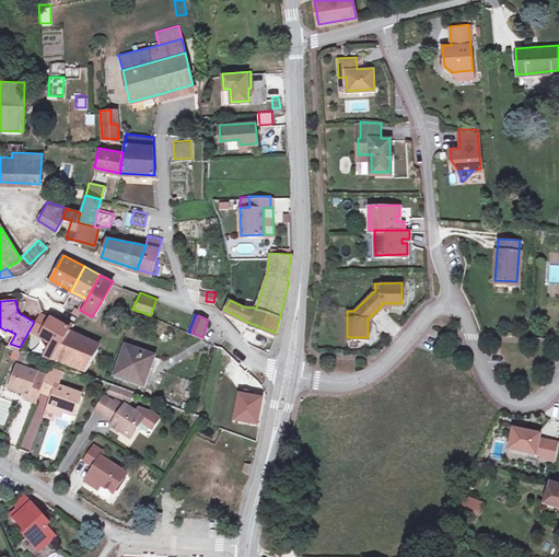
[(59,345),(69,328),(61,324),(50,317),(41,334),(59,345)]
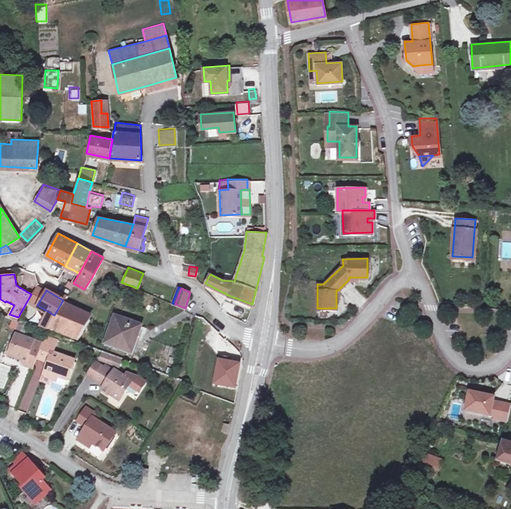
[(65,298),(67,294),(60,290),(56,296),(63,300),(65,298)]
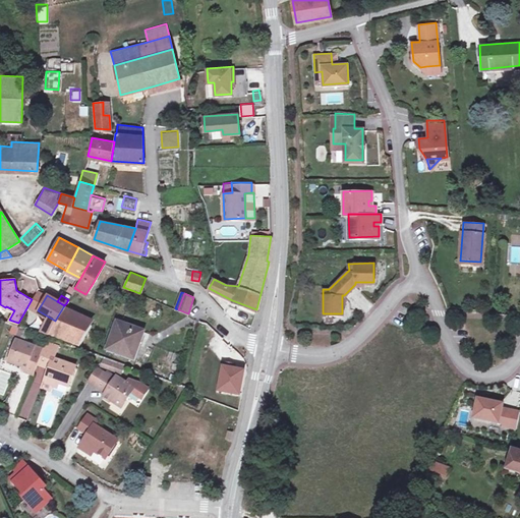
[(79,344),(91,324),(69,313),(72,306),(66,303),(64,305),(55,321),(48,333),(79,344)]
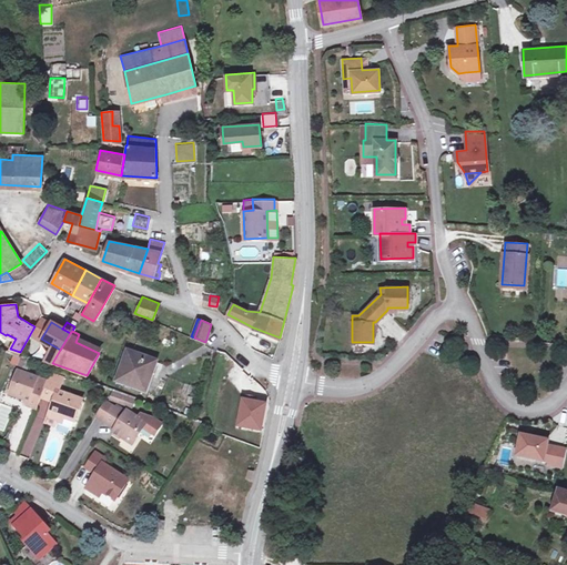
[(141,387),(148,369),(151,370),(155,359),(128,349),(117,379),(141,387)]
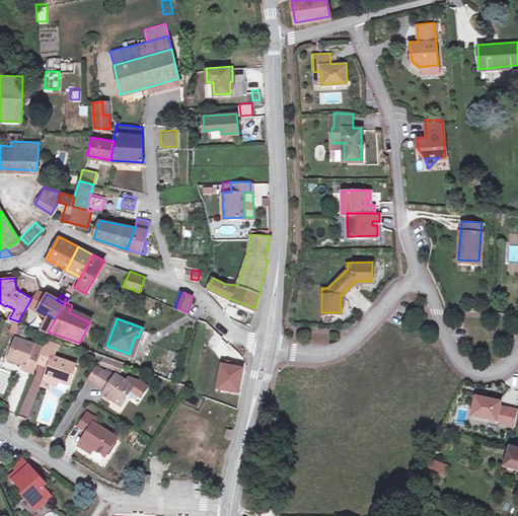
[(220,355),(230,343),(214,330),(205,343),(220,355)]
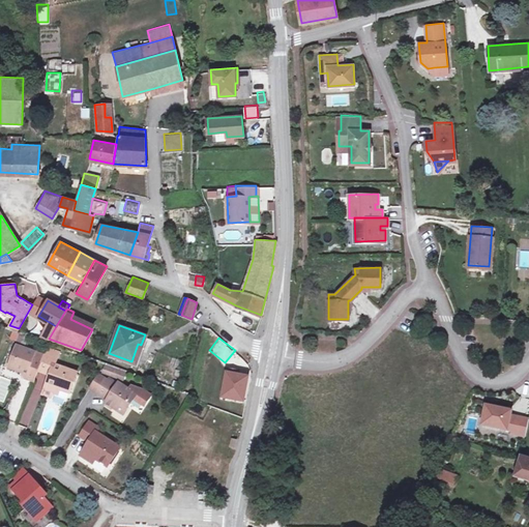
[(38,368),(43,353),(20,345),(17,355),(12,353),(8,364),(27,372),(26,374),(34,377),(38,368)]
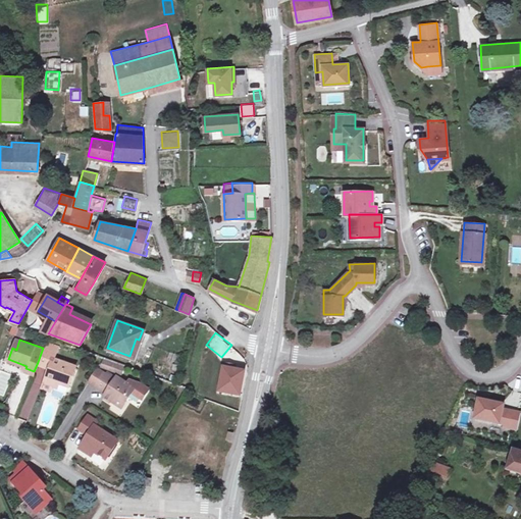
[(55,352),(58,345),(47,341),(44,348),(55,352)]
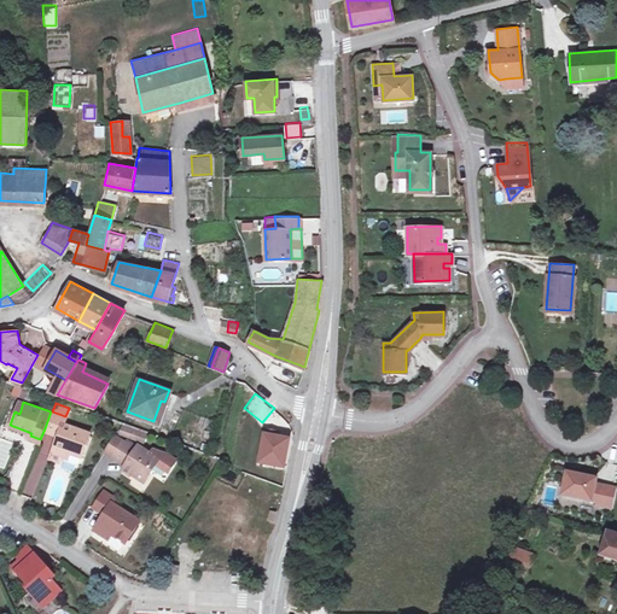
[(81,455),(89,432),(63,422),(65,416),(52,411),(51,411),(45,428),(58,433),(52,450),(63,455),(65,449),(81,455)]
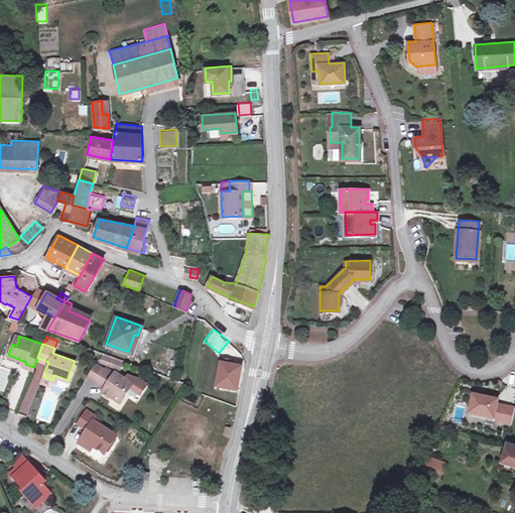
[(112,365),(115,356),(103,352),(100,360),(112,365)]
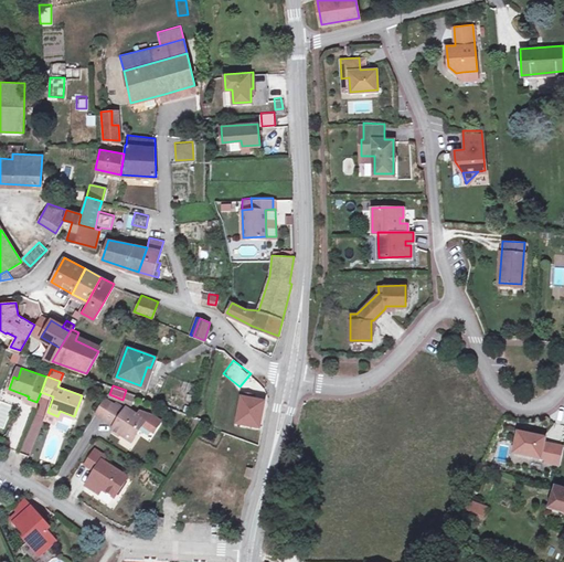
[(130,402),(135,393),(126,390),(123,400),(130,402)]
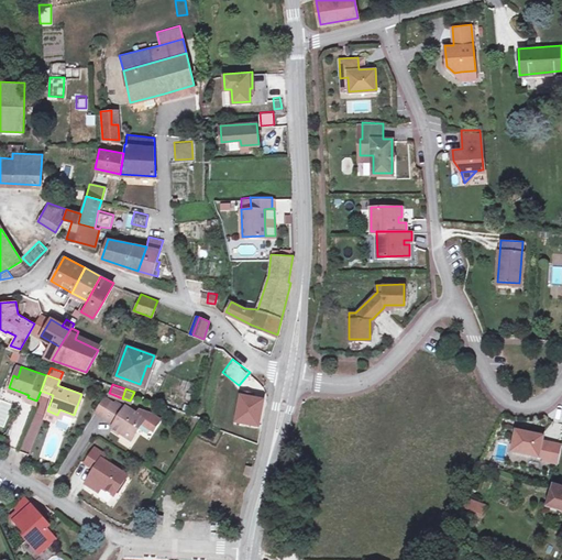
[(253,393),(241,391),(235,419),(257,424),(263,398),(252,396),(253,393)]
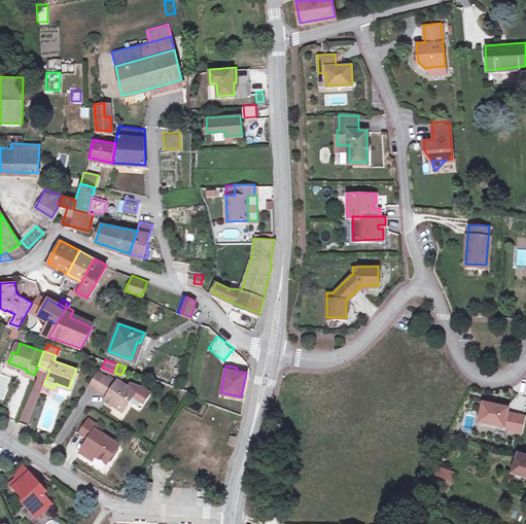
[(0,395),(3,397),(11,375),(0,371),(0,395)]
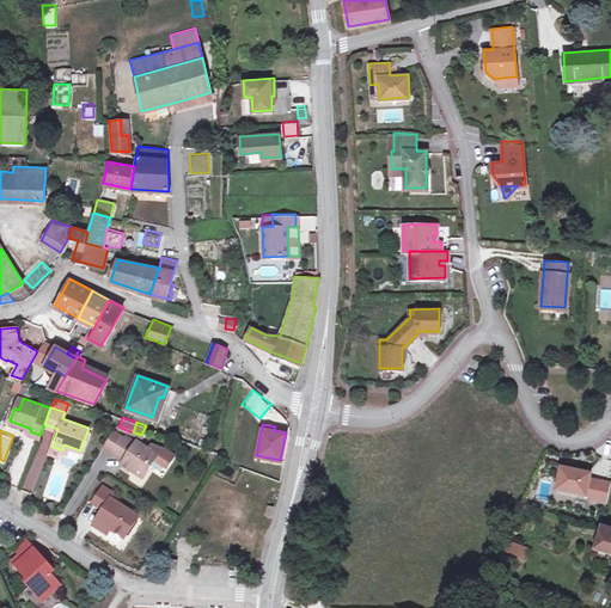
[(110,450),(121,435),(112,430),(103,446),(110,450)]
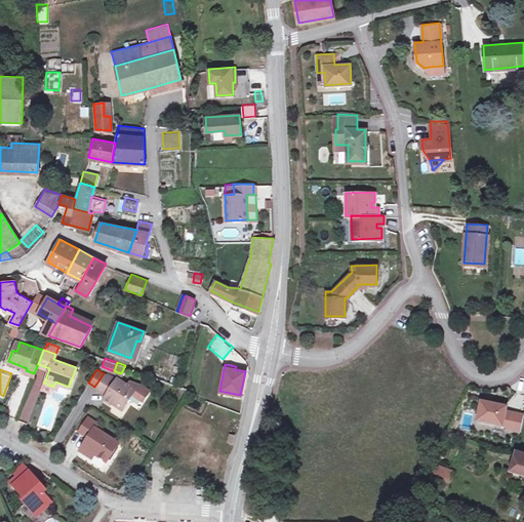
[(149,389),(140,384),(129,380),(126,385),(108,372),(106,375),(104,373),(94,387),(106,394),(105,396),(122,408),(128,398),(125,396),(129,391),(142,399),(149,389)]
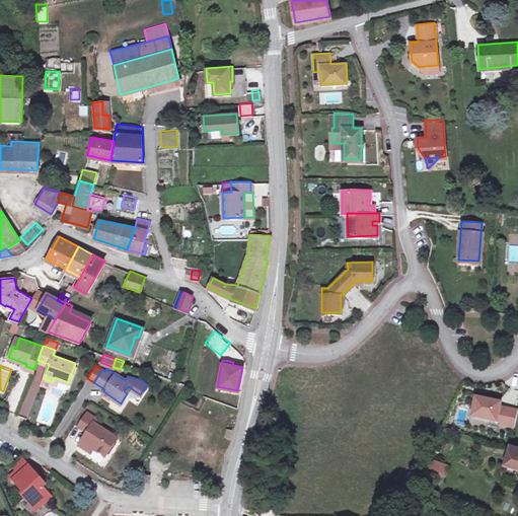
[(66,389),(68,382),(55,377),(53,382),(52,384),(66,389)]
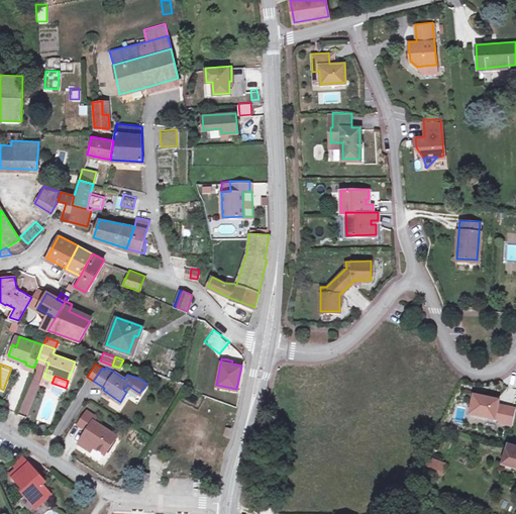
[(497,398),(473,394),(470,411),(499,416),(498,420),(512,423),(515,405),(496,402),(497,398)]
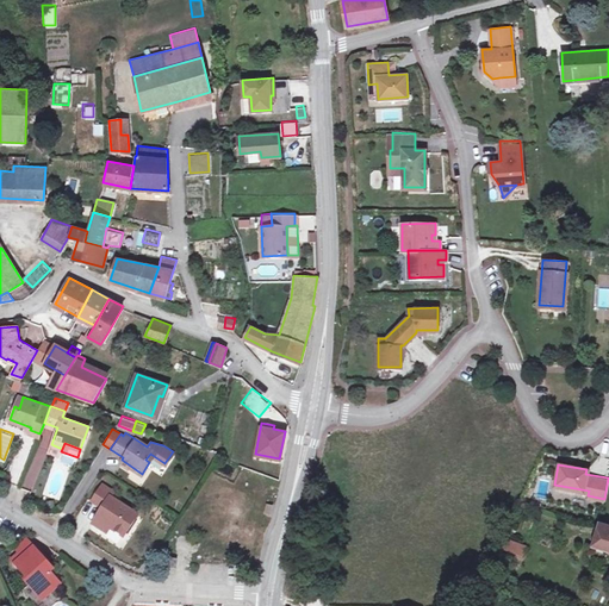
[(123,533),(137,512),(110,494),(113,489),(103,482),(92,498),(105,507),(101,512),(99,510),(92,520),(106,529),(109,524),(123,533)]
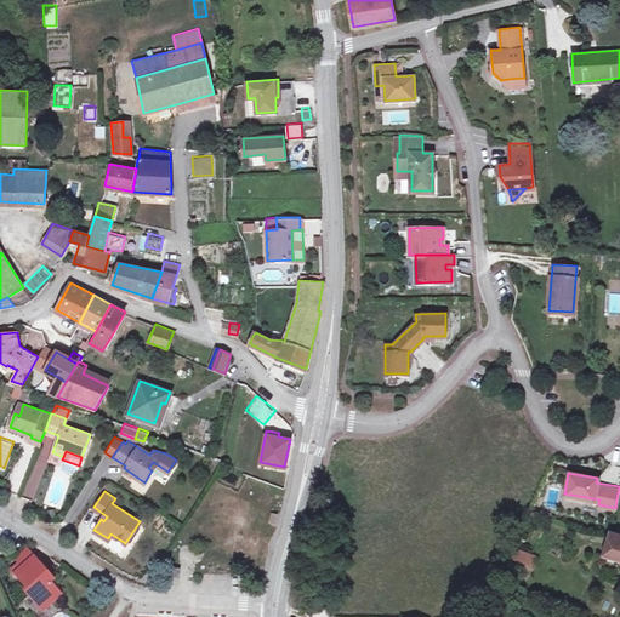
[(619,535),(610,532),(604,554),(619,559),(619,535)]
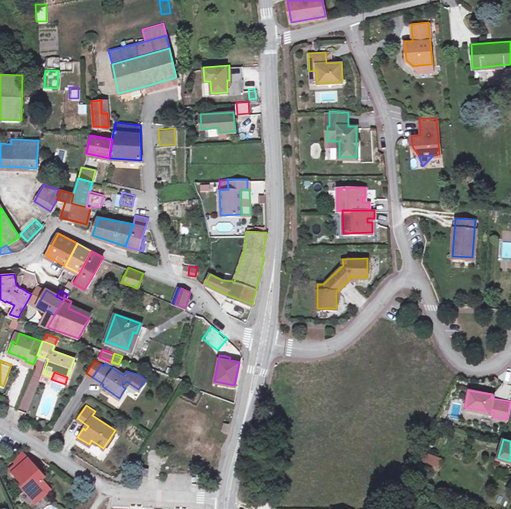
[(96,454),(100,449),(91,442),(87,447),(96,454)]
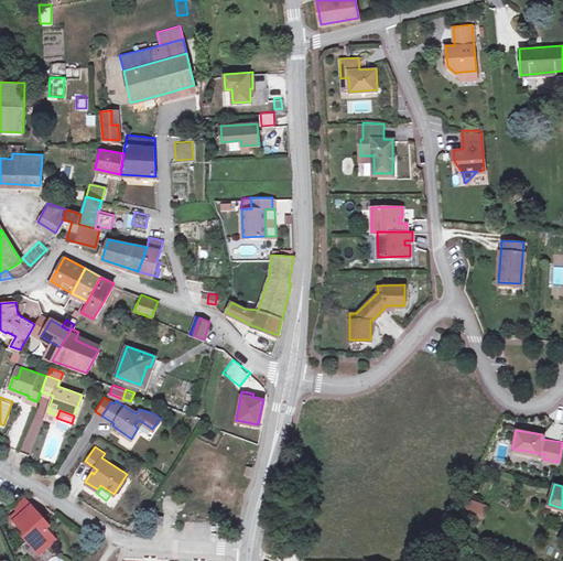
[(13,519),(31,504),(23,495),(11,505),(14,509),(9,514),(13,519)]
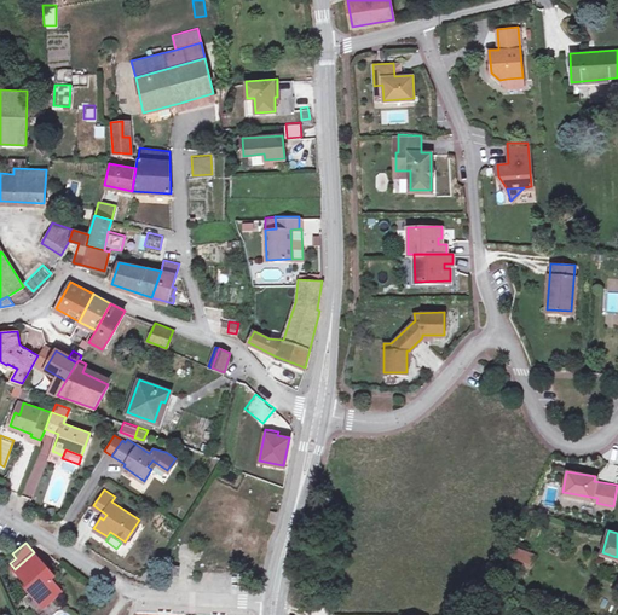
[(530,563),(533,552),(514,545),(510,556),(530,563)]
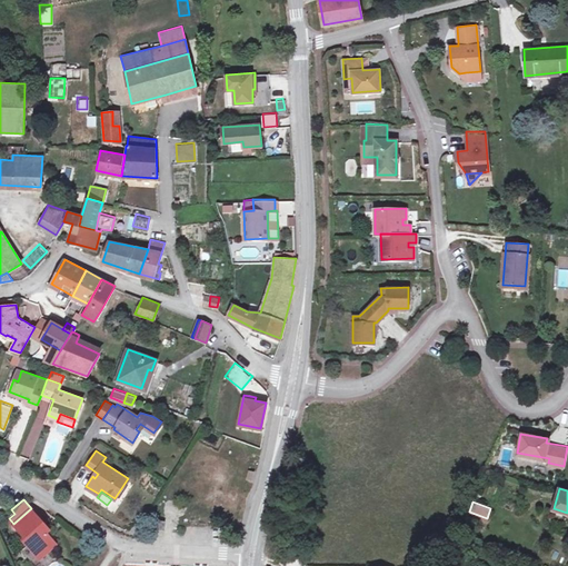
[(47,533),(40,525),(43,523),(31,508),(13,524),(26,537),(23,539),(37,555),(45,548),(47,550),(56,543),(47,533)]
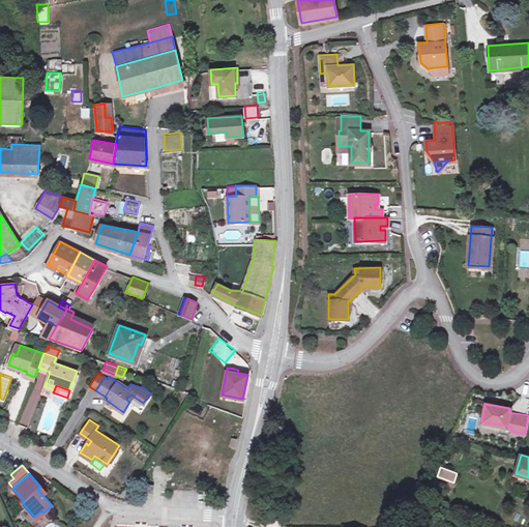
[(46,493),(40,487),(37,489),(43,496),(46,493)]
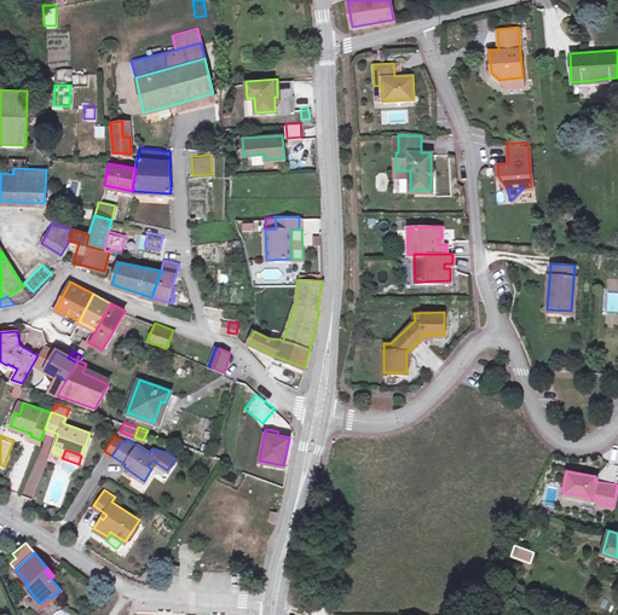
[(42,605),(51,598),(48,596),(40,603),(42,605)]
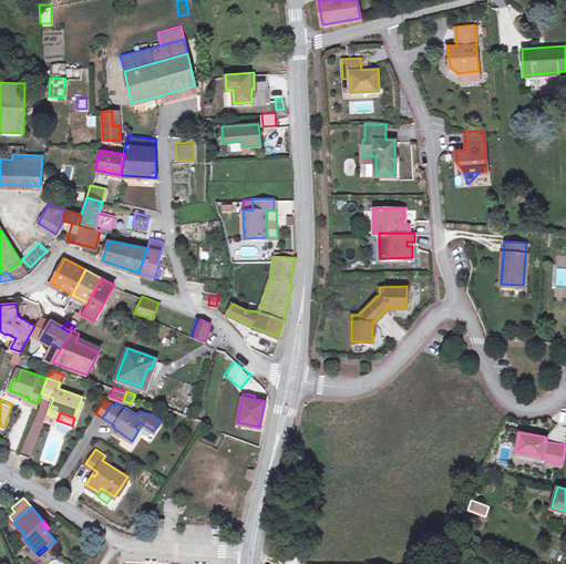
[(453,563),(460,563),(463,560),(451,553),(448,561),(453,563)]
